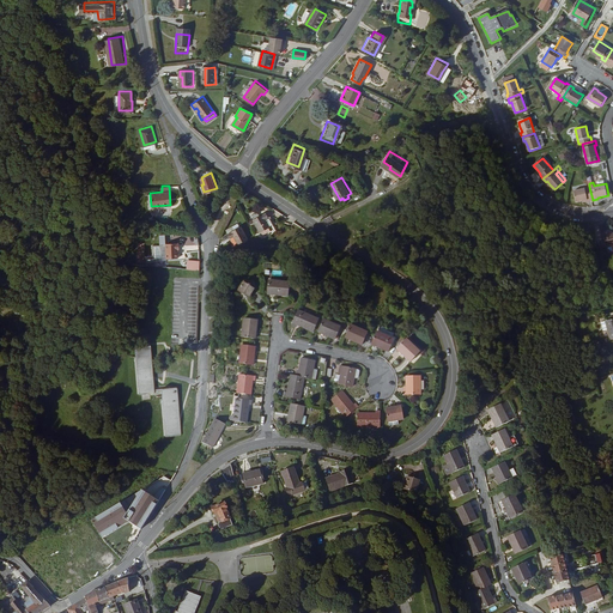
[(588,200),(588,201),(593,200),(589,187),(574,190),(576,202),(583,201),(588,200)]
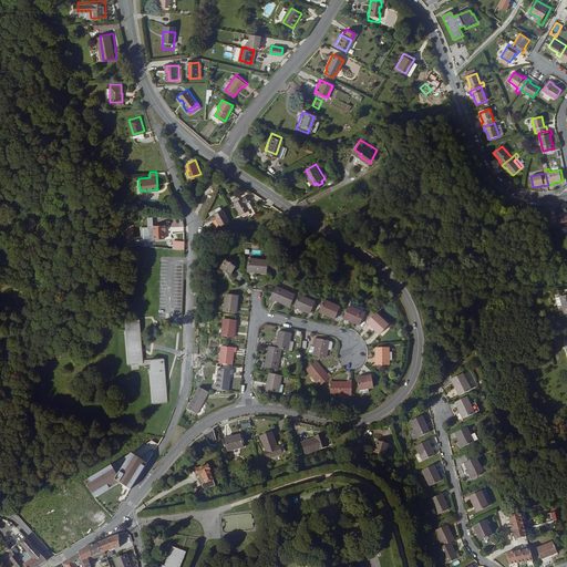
[(251,206),(245,194),(233,200),(240,213),(251,206)]
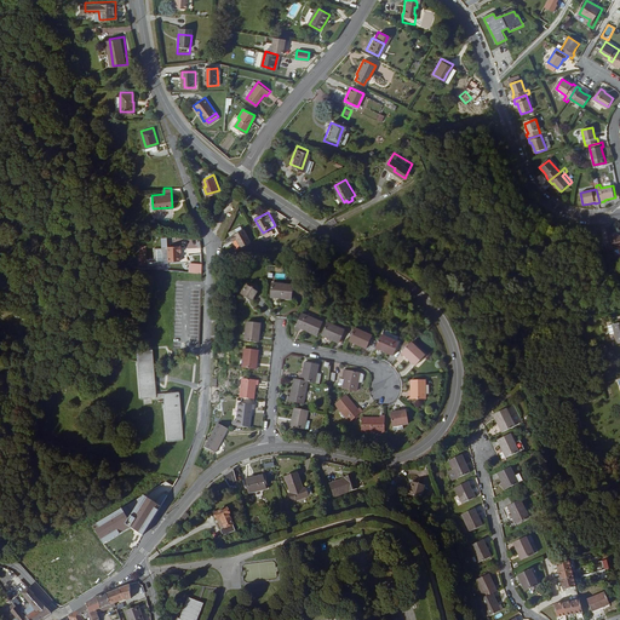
[(242,227),(230,234),(233,239),(236,237),(241,246),(251,240),(242,227)]
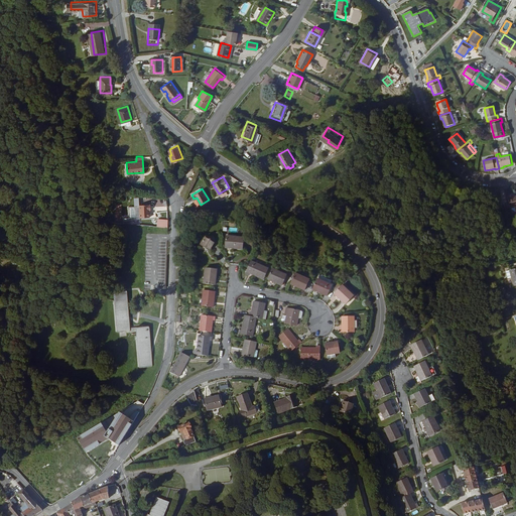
[(149,208),(150,208),(150,205),(150,204),(148,204),(148,203),(139,203),(139,205),(140,216),(149,215),(149,211),(149,208)]
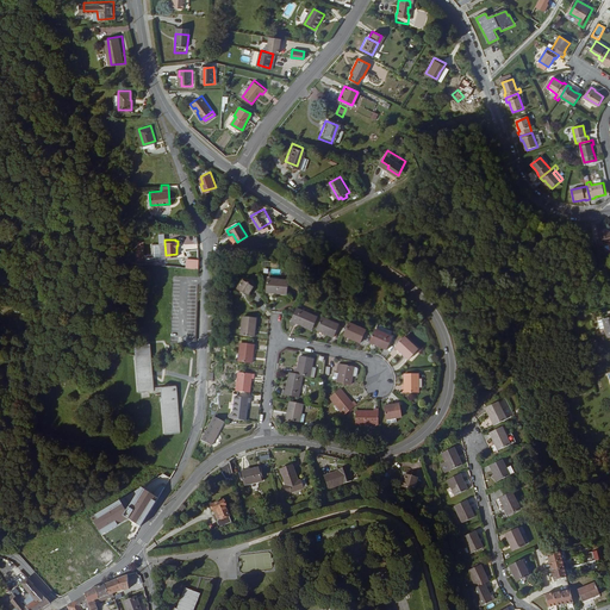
[(287,280),(267,279),(266,292),(286,294),(287,280)]
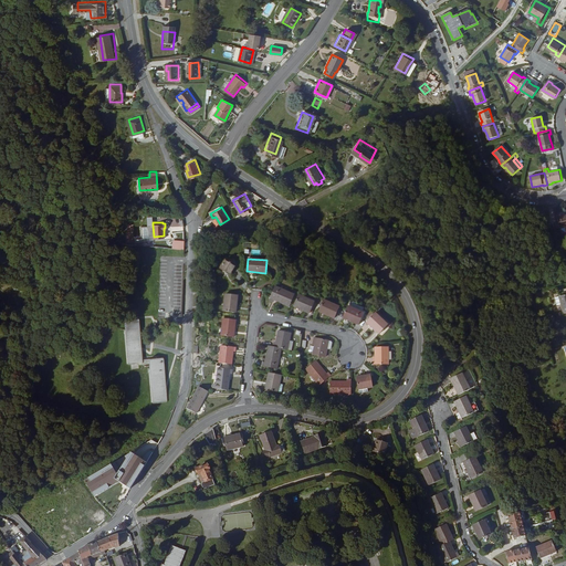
[(226,261),(220,270),(229,274),(234,265),(226,261)]
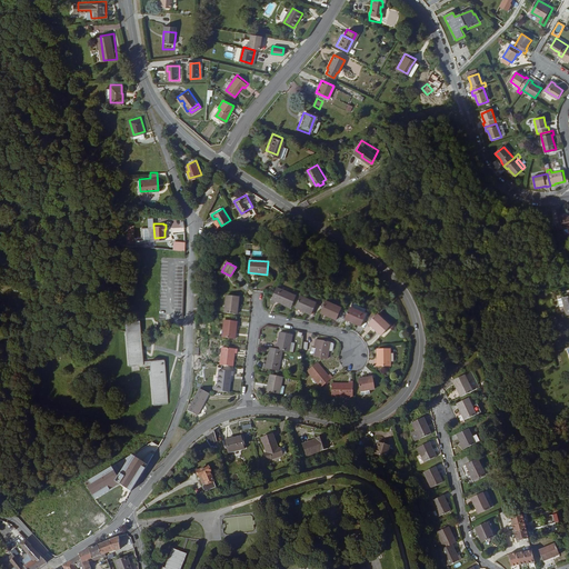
[(296,296),(277,288),(275,295),(271,301),(275,303),(276,301),(291,308),(296,296)]
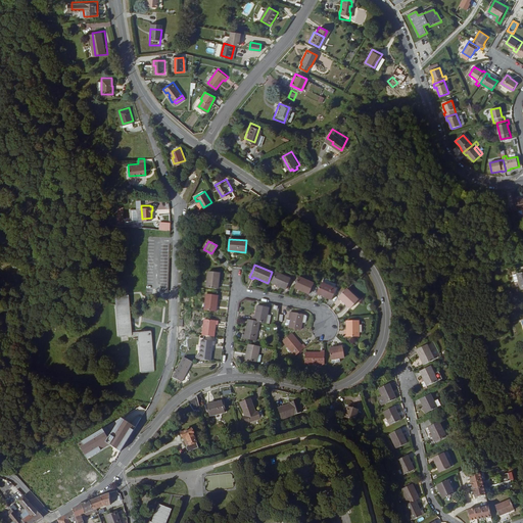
[(208,272),(206,287),(218,289),(220,273),(208,272)]
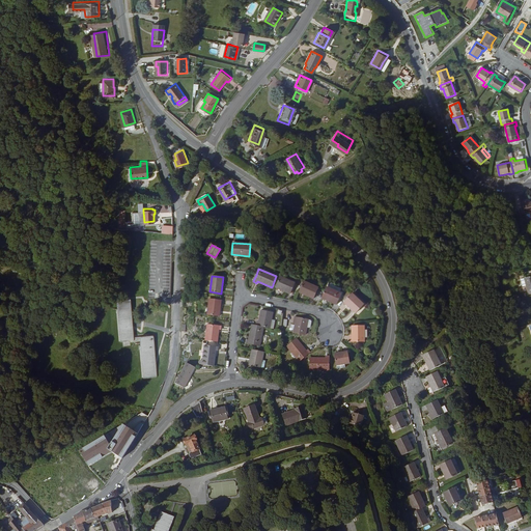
[(280,277),(276,287),(290,294),(295,283),(280,277)]
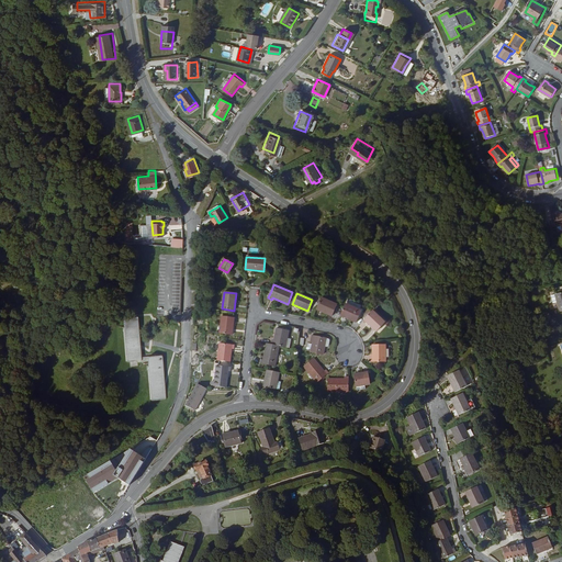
[(337,304),(322,298),(316,310),(333,316),(337,304)]
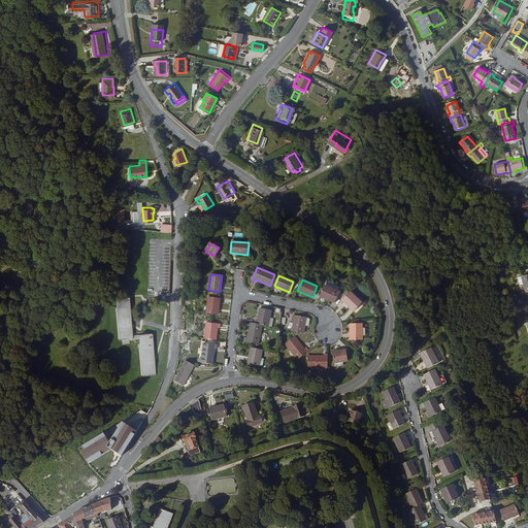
[(340,291),(325,286),(321,296),(335,302),(340,291)]
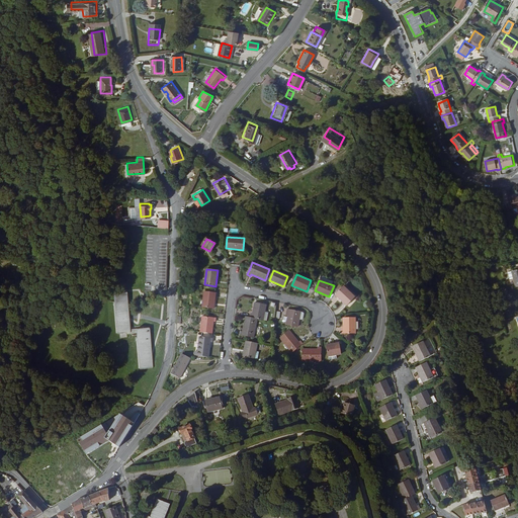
[(354,296),(343,286),(336,294),(347,305),(354,296)]
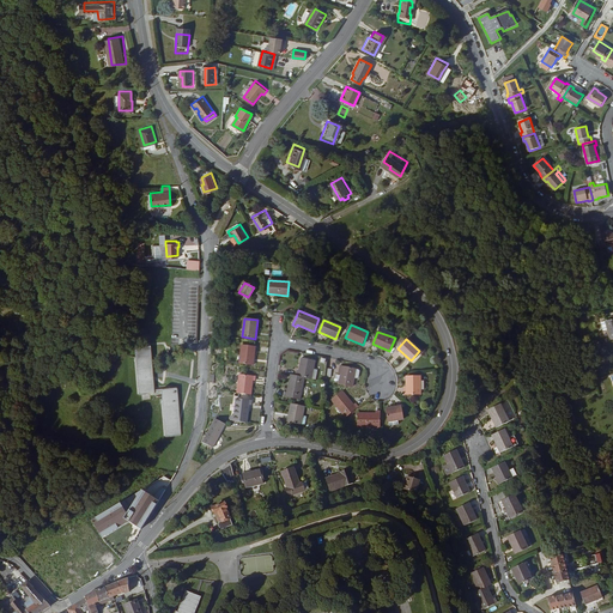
[(177,386),(153,388),(150,344),(137,345),(140,394),(163,392),(167,435),(181,434),(177,386)]
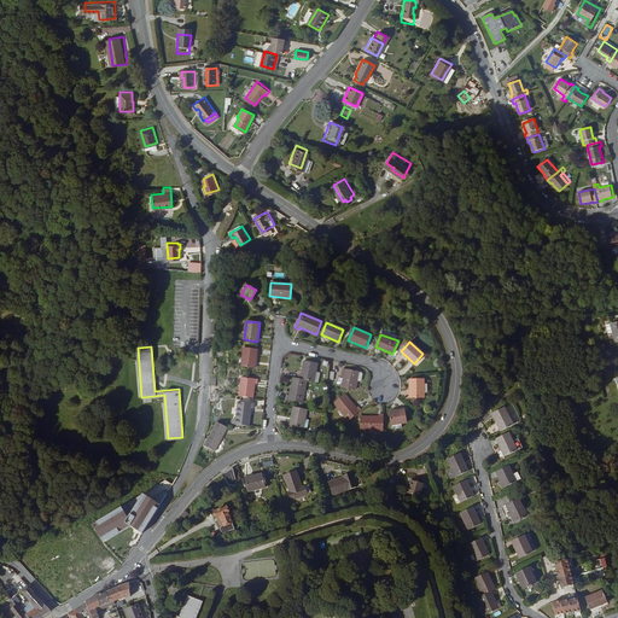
[(244,348),(242,367),(255,368),(257,350),(244,348)]
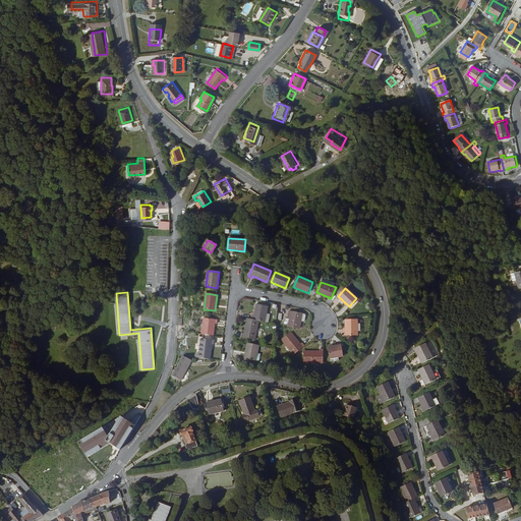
[(251,320),(258,321),(265,322),(268,306),(256,304),(253,316),(251,315),(251,320)]
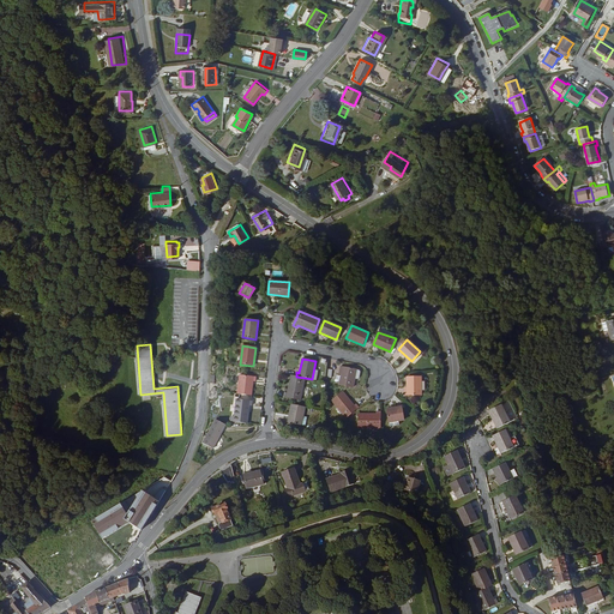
[(355,378),(356,369),(356,368),(341,366),(341,371),(342,371),(342,374),(339,385),(353,387),(355,378)]
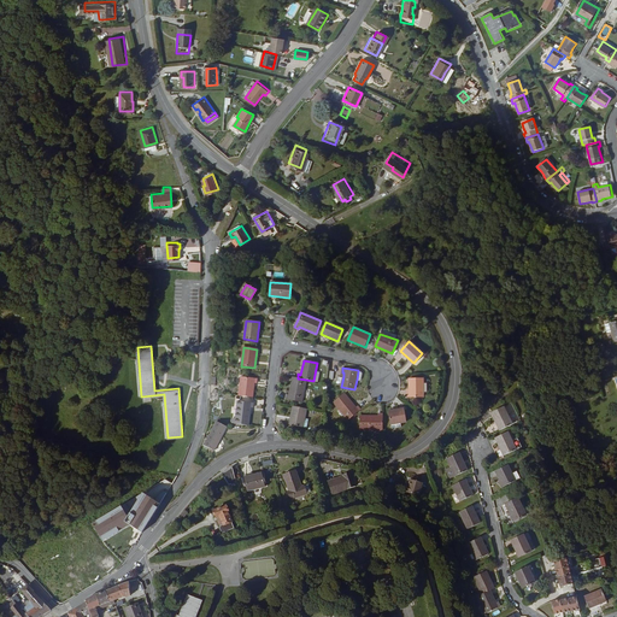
[(242,377),(240,395),(252,397),(254,383),(257,383),(257,378),(242,377)]
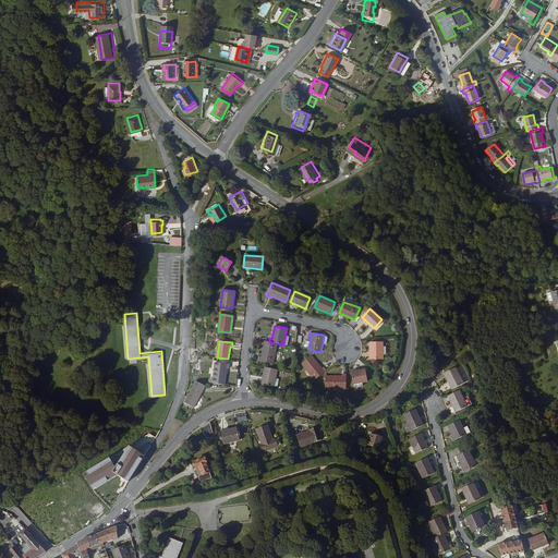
[(277,343),(269,342),(265,341),(262,358),(259,356),(258,361),(273,364),(277,343)]
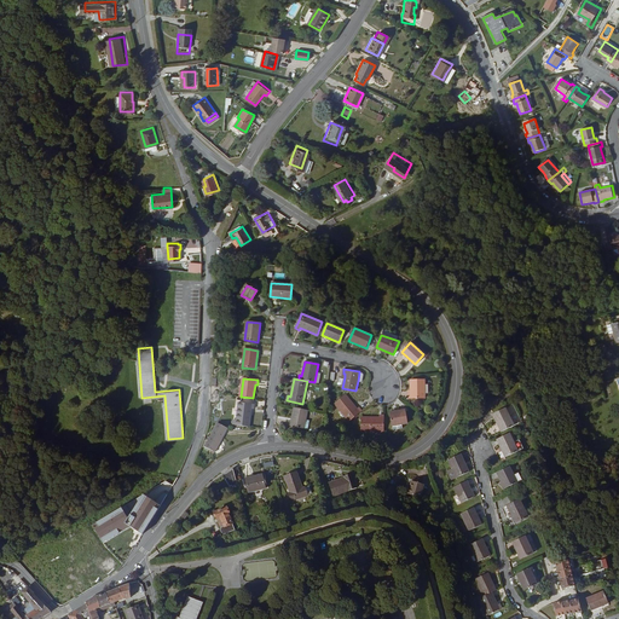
[(424,380),(411,380),(411,394),(409,394),(409,398),(424,399),(424,380)]
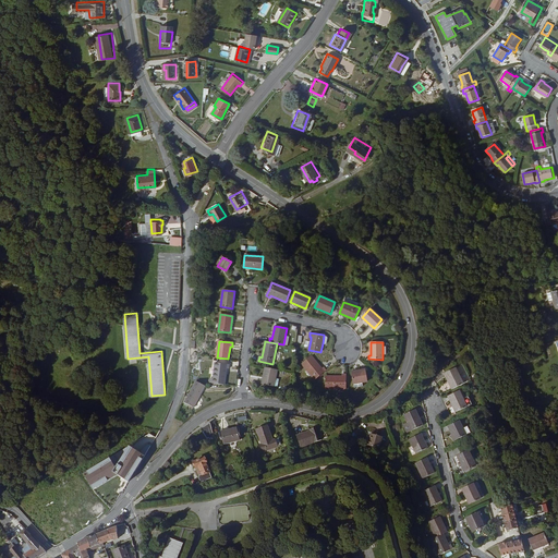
[(302,364),(315,379),(326,370),(324,367),(323,368),(312,355),(302,364)]
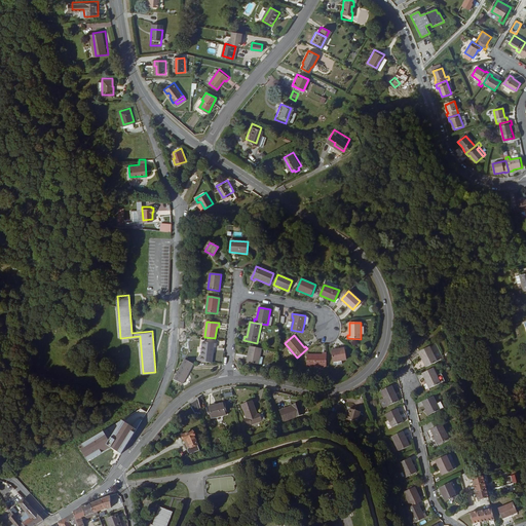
[(202,342),(200,362),(212,363),(214,347),(216,347),(216,343),(202,342)]
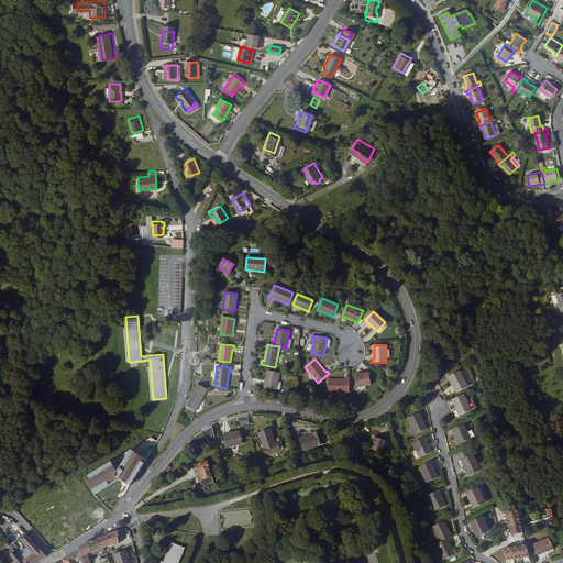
[(448,374),(455,390),(467,384),(460,367),(448,374)]
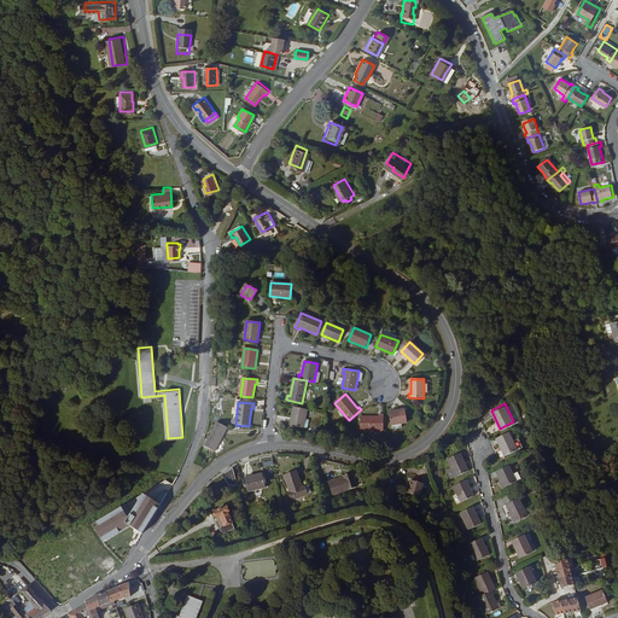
[(304,429),(305,419),(307,410),(293,407),(291,421),(289,421),(287,425),(304,429)]
